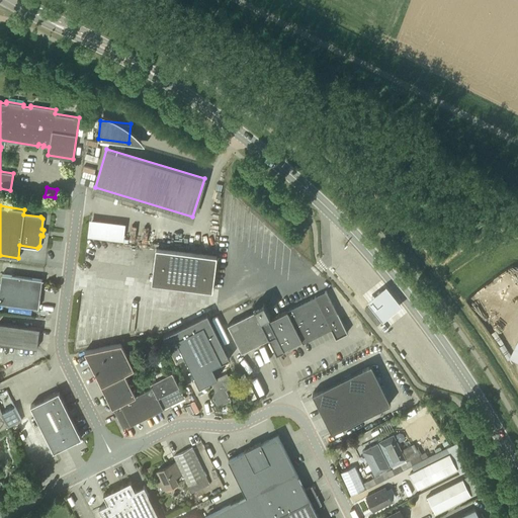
[(124,239),(126,222),(90,217),(88,234),(124,239)]
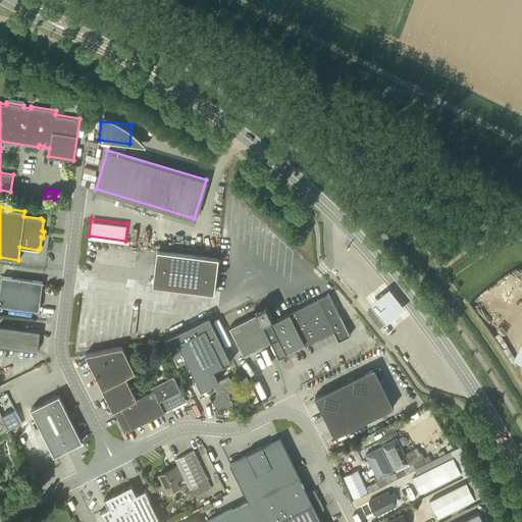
[(218,256),(157,249),(152,285),(213,294),(218,256)]
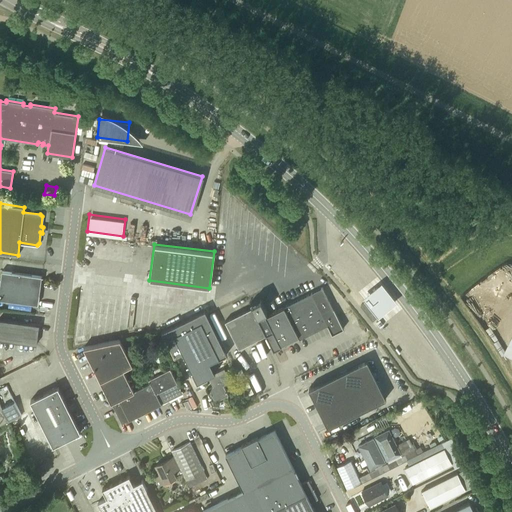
[(0,299),(37,304),(41,276),(1,270),(0,278),(0,299)]
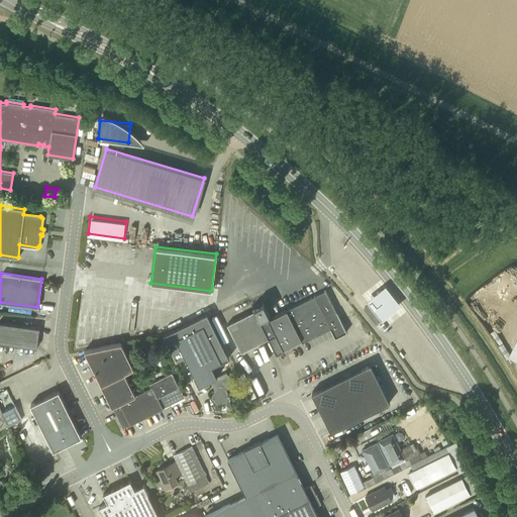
[(369,304),(374,310),(381,319),(385,323),(403,308),(387,289),(369,304)]
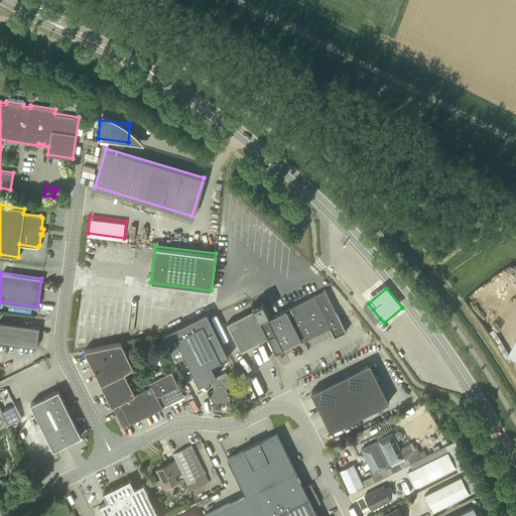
[(254,309),(227,324),(241,351),(268,337),(275,352),(283,348),(300,339),(302,342),(330,328),(335,337),(347,331),(337,310),(336,311),(326,289),(314,295),(286,309),(268,318),(260,301),(252,305),(254,309)]
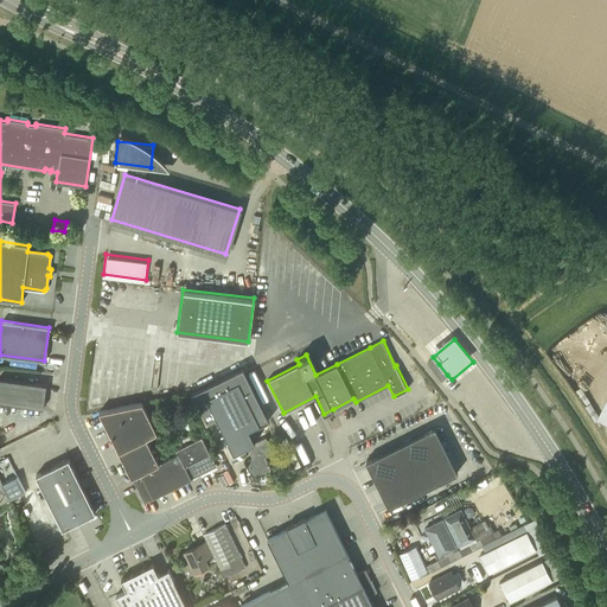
[(447,375),(439,364),(433,369),(442,379),(447,375)]
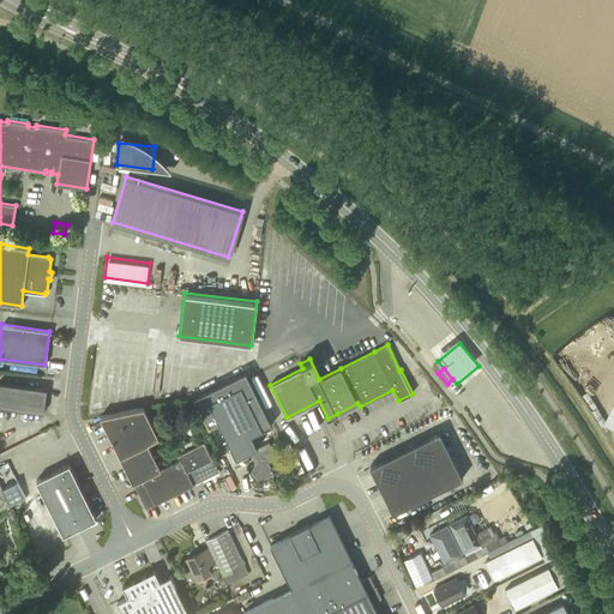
[(0,407),(43,413),(47,390),(0,383),(0,407)]
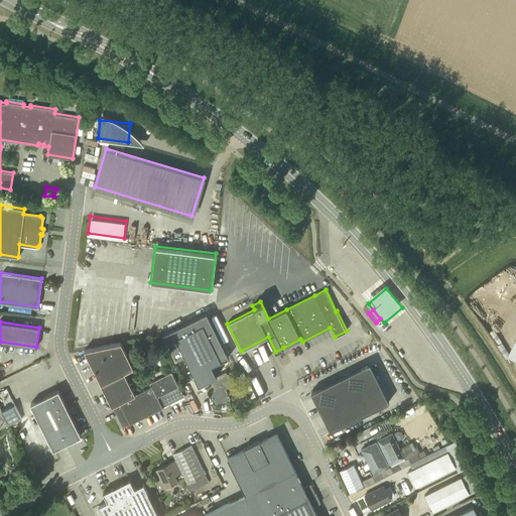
[(218,376),(217,375),(212,365),(221,361),(203,325),(175,338),(199,385),(210,379),(215,389),(211,391),(217,404),(231,398),(226,388),(233,385),(226,371),(218,376)]
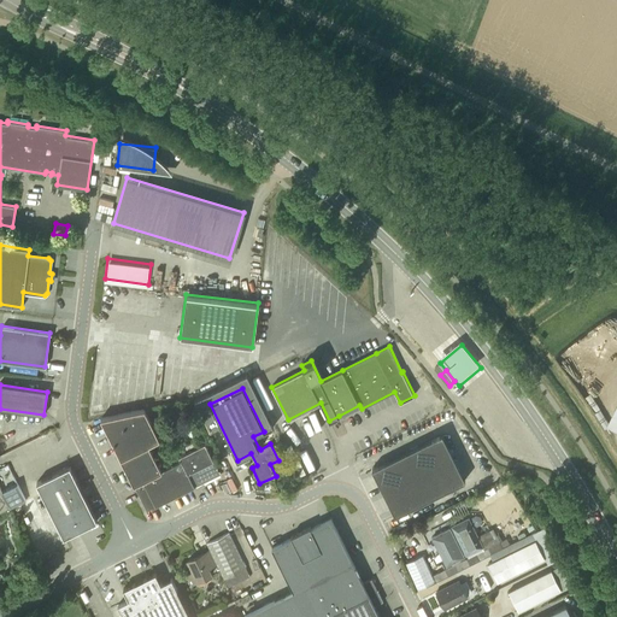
[(395,516),(465,481),(442,434),(372,469),(372,470),(375,469),(395,513),(394,513),(395,516)]
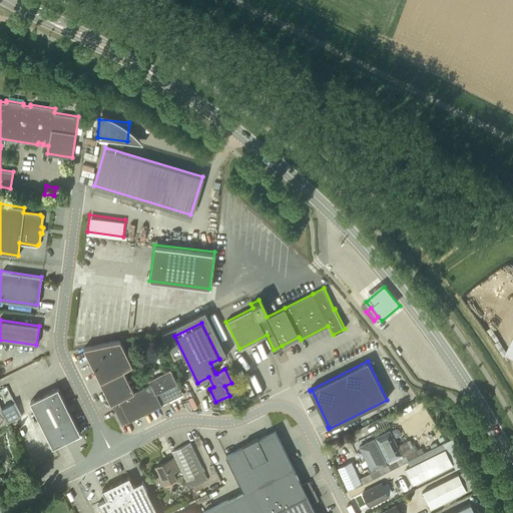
[(150,383),(134,391),(123,370),(100,381),(122,425),(183,394),(170,369),(149,380),(150,383)]
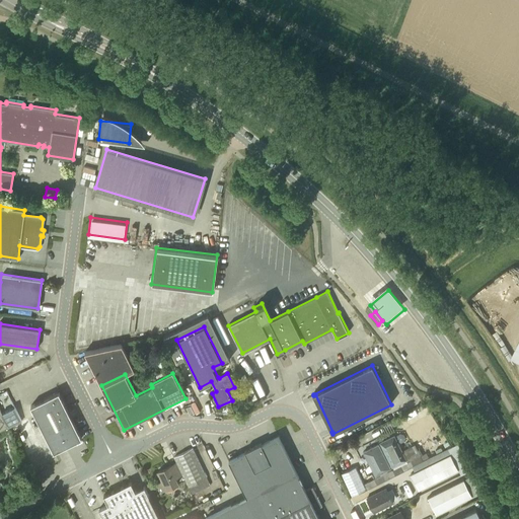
[(0,400),(0,401),(5,399),(7,404),(12,402),(9,390),(0,393),(0,400)]
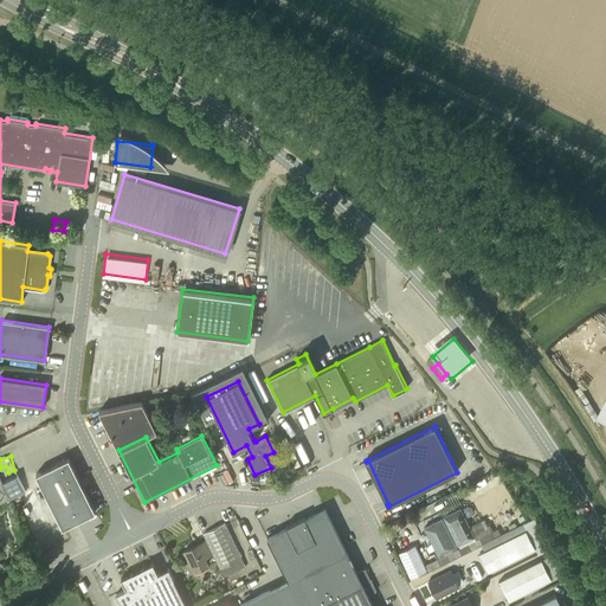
[(63,528),(95,511),(68,458),(36,475),(63,528)]
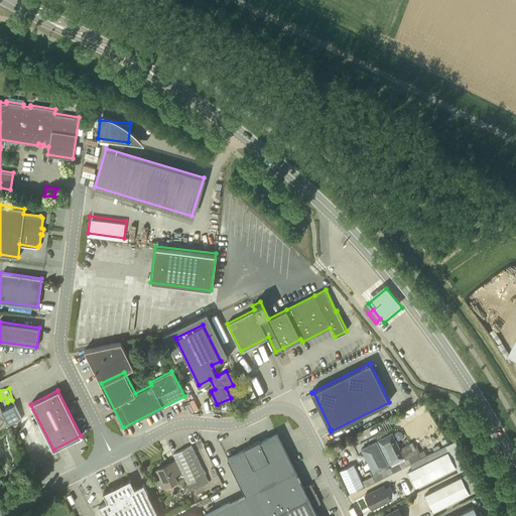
[(411,407),(414,416),(427,410),(424,402),(411,407)]
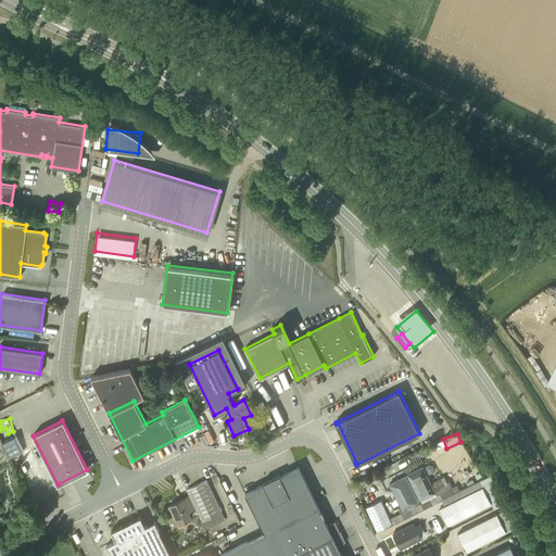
[(15,438),(2,444),(0,440),(0,462),(23,451),(15,438)]
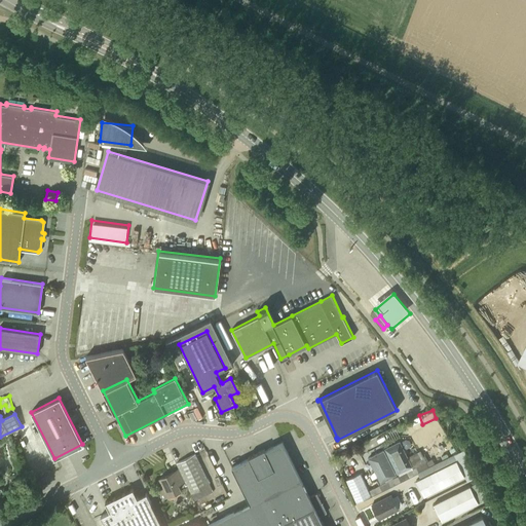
[(440,427),(436,430),(446,447),(450,445),(440,427)]
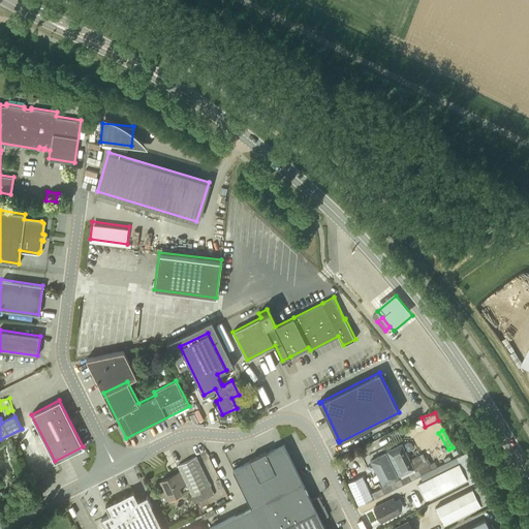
[(421,441),(433,462),(449,453),(436,432),(421,441)]
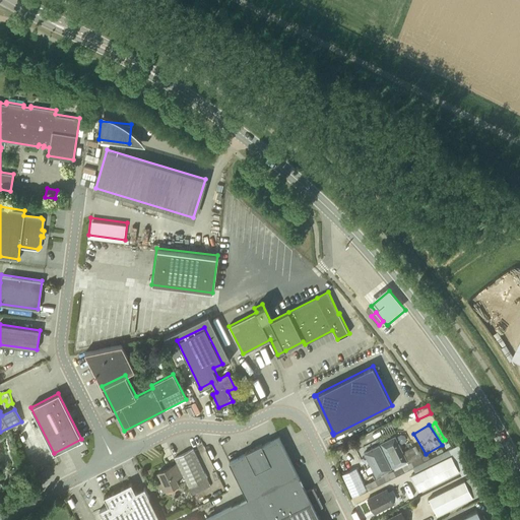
[(261,444),(253,448),(271,485),(297,473),(278,437),(262,445),(261,444)]
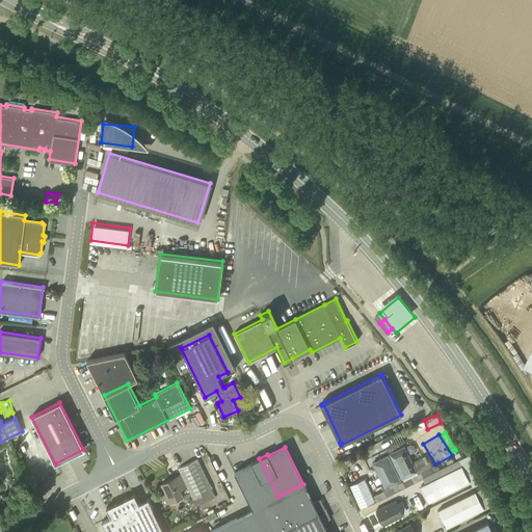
[(416,471),(403,447),(391,454),(402,477),(416,471)]
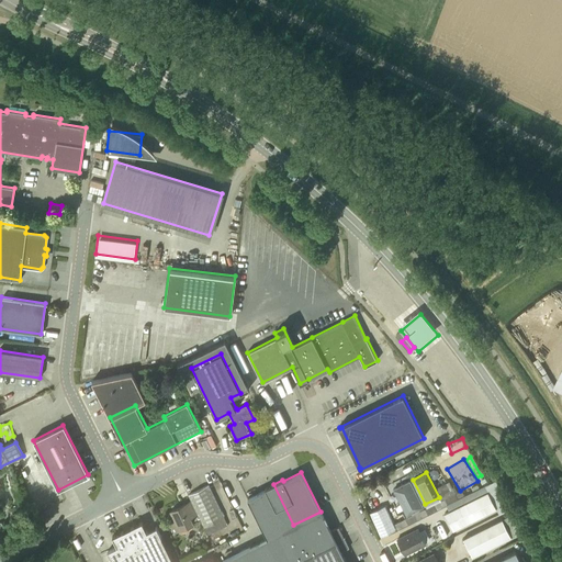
[(422,506),(409,481),(393,489),(406,514),(422,506)]
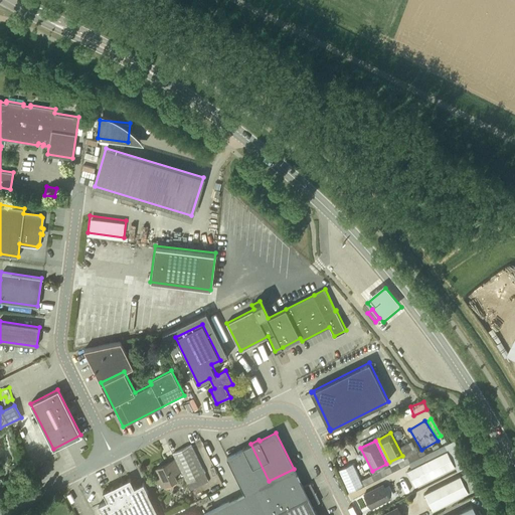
[(269,481),(250,444),(242,447),(243,449),(226,457),(244,493),(256,487),(269,481)]
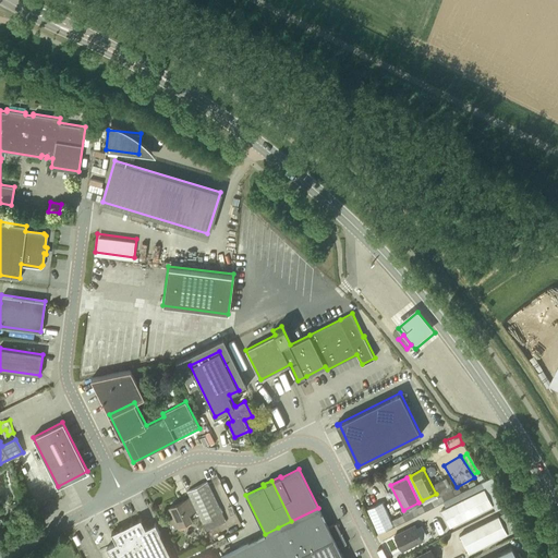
[(203,523),(222,513),(207,482),(187,492),(203,523)]
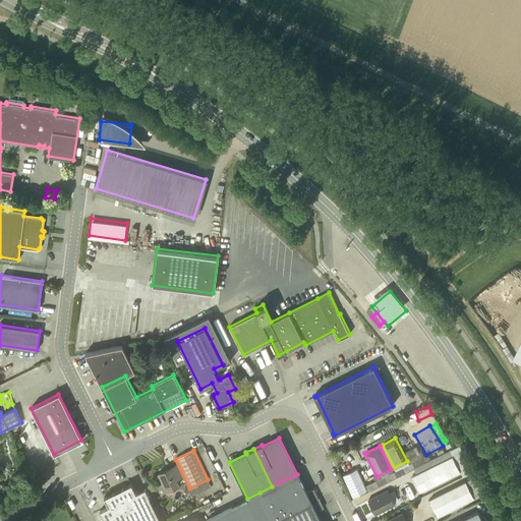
[(419,491),(460,471),(452,456),(412,476),(419,491)]
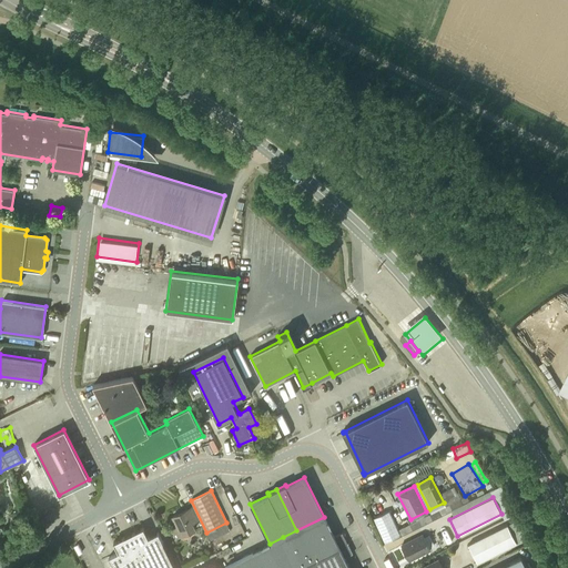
[(374,507),(385,529),(401,521),(389,499),(374,507)]
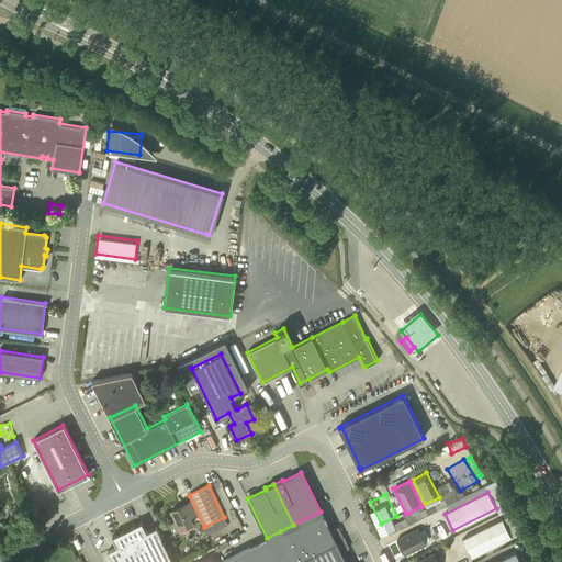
[(445,498),(425,508),(428,515),(448,505),(445,498)]
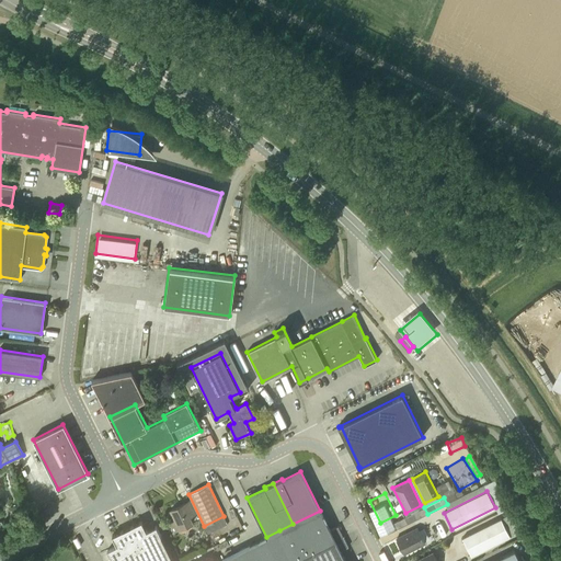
[(170,510),(174,519),(169,523),(173,531),(193,523),(190,516),(196,513),(190,500),(170,510)]
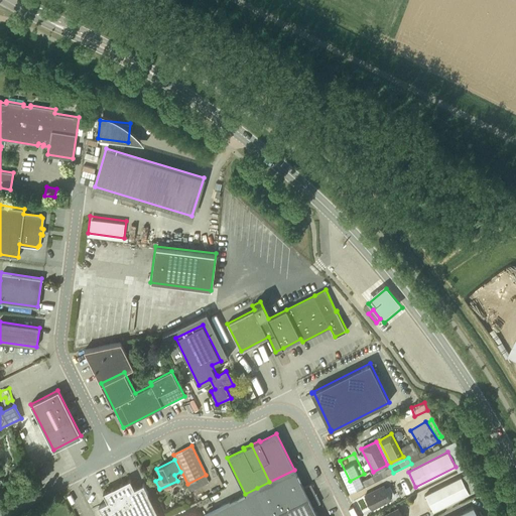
[(390,467),(372,476),(375,481),(393,473),(390,467)]
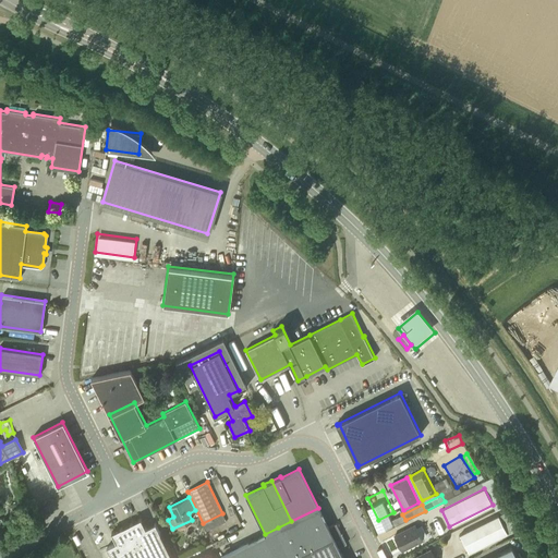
[(318,508),(291,521),(278,528),(293,557),(341,534),(342,533),(341,533),(336,523),(328,528),(318,508)]
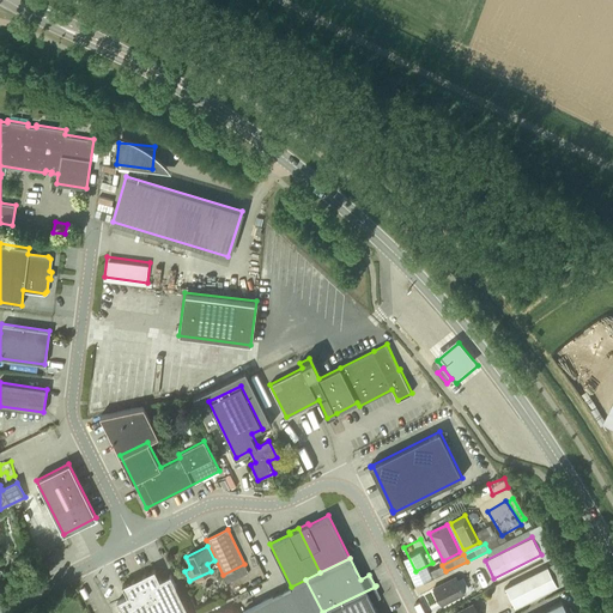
[(424,582),(445,571),(442,565),(420,576),(424,582)]
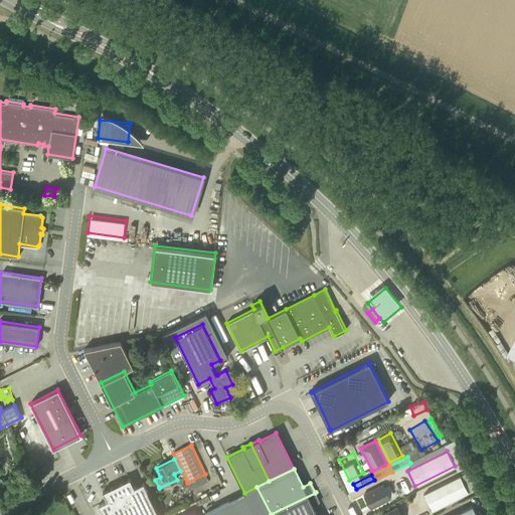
[(433,510),(468,492),(460,476),(424,494),(433,510)]
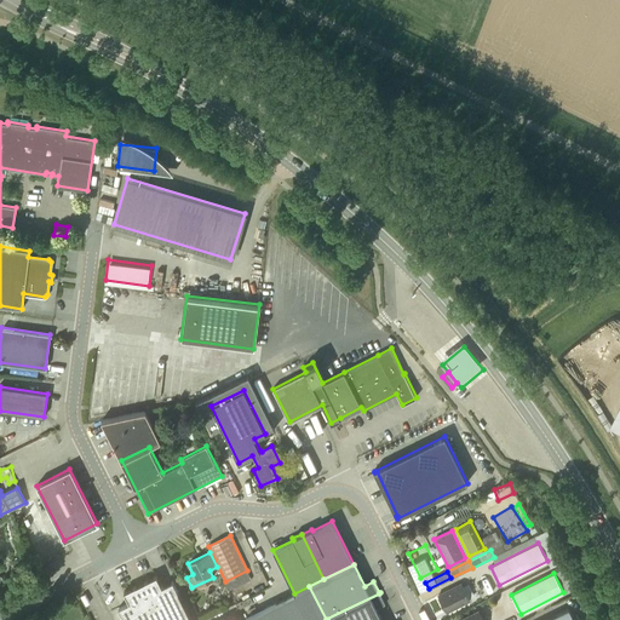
[(191,619),(172,581),(162,586),(156,575),(124,591),(130,603),(119,608),(124,619),(191,619)]
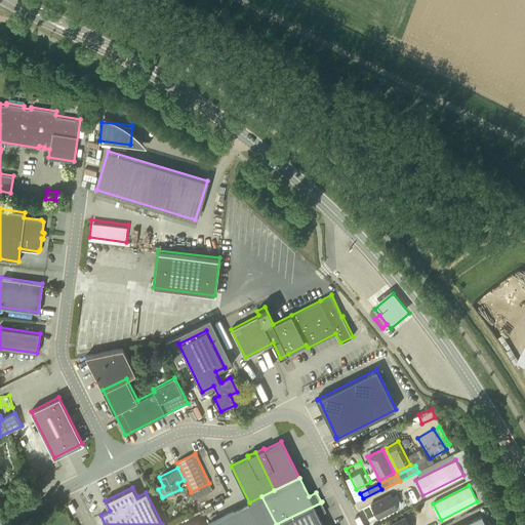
[(371,505),(371,506),(370,507),(373,511),(374,511),(377,518),(397,508),(391,494),(371,505)]
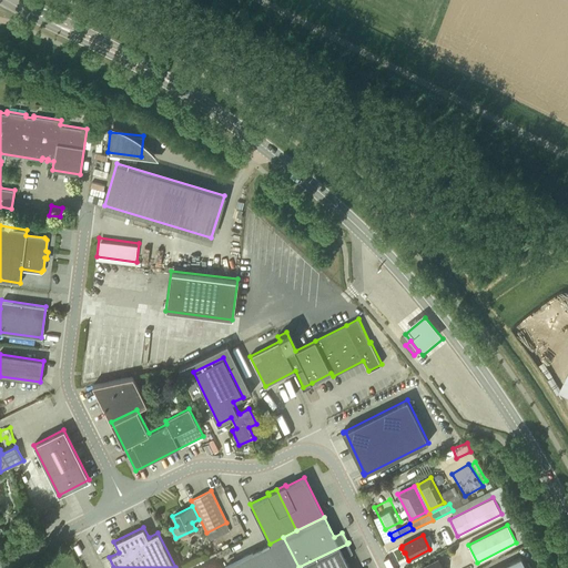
[(283,537),(270,544),(224,566),(225,567),(296,567),(298,567),(283,537)]
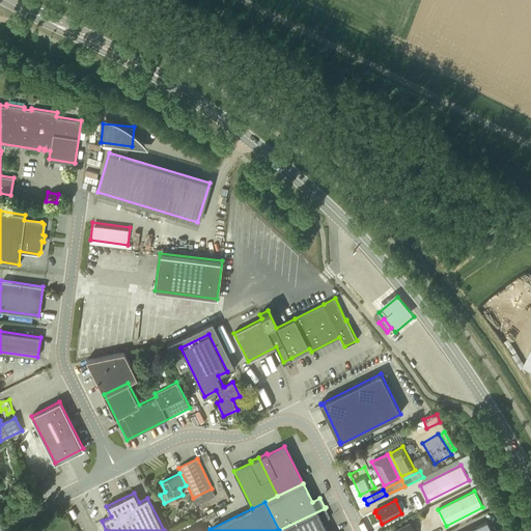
[(329,518),(325,508),(279,530),(326,530),(322,522),(329,518)]
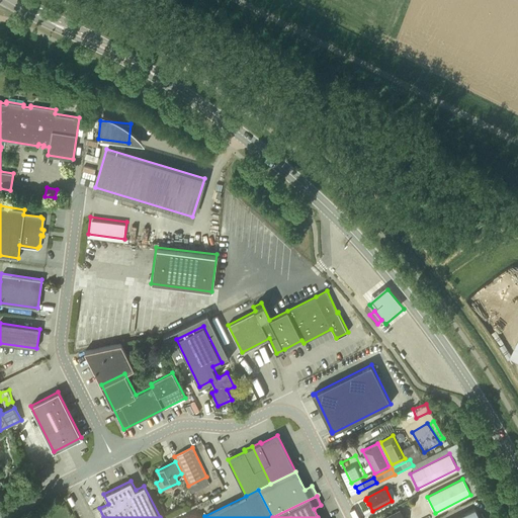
[(480,517),(475,509),(456,517),(480,517)]
